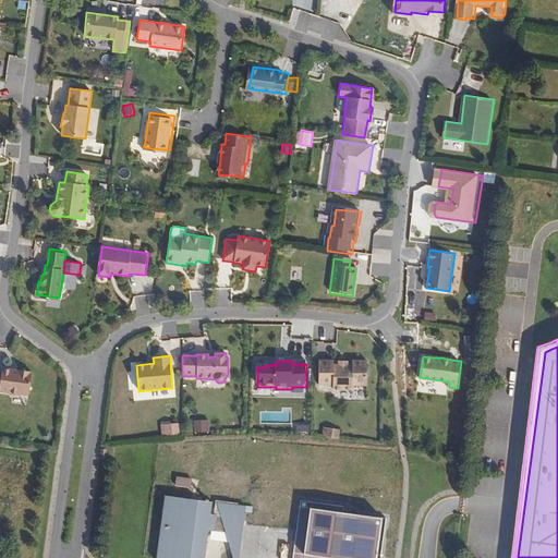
[(352,365),(347,365),(347,362),(339,362),(339,365),(334,365),(334,361),(318,361),(318,386),(332,386),(332,390),(352,390),(352,386),(366,386),(366,362),(352,362),(352,365)]
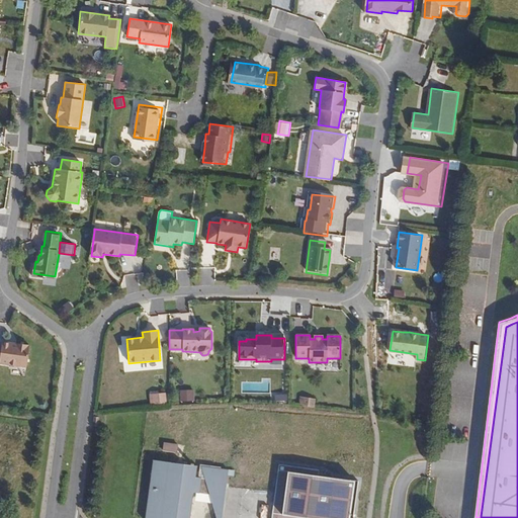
[(0,359),(2,359),(2,363),(29,366),(32,345),(5,340),(4,344),(0,343),(0,359)]
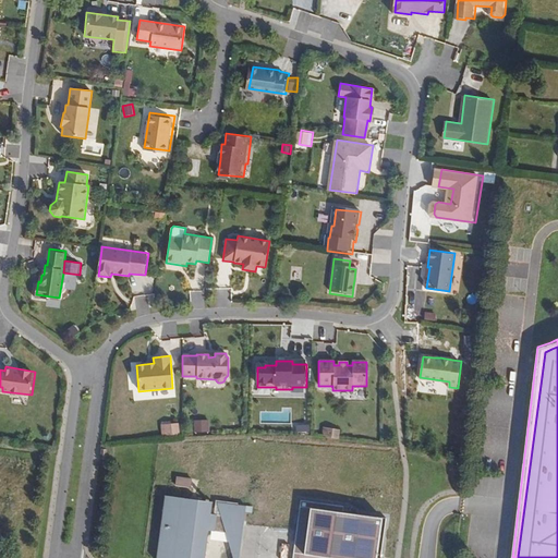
[(209,421),(194,421),(194,433),(209,433),(209,421)]
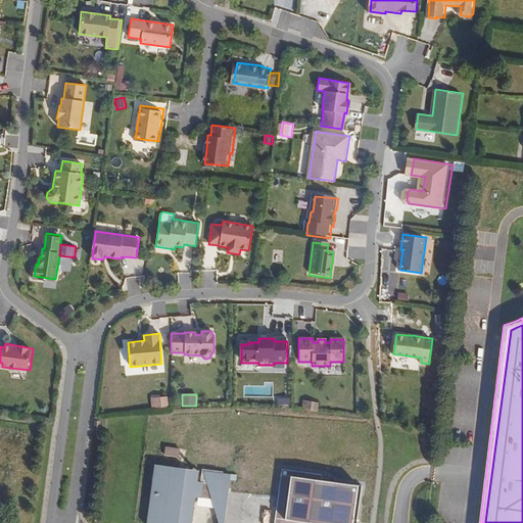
[(167,396),(150,398),(151,409),(168,407),(167,396)]
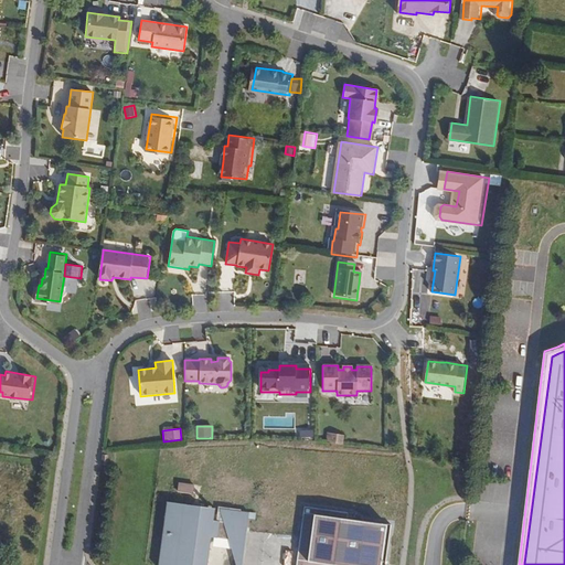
[(344,435),(327,433),(327,440),(326,443),(343,445),(343,443),(344,435)]
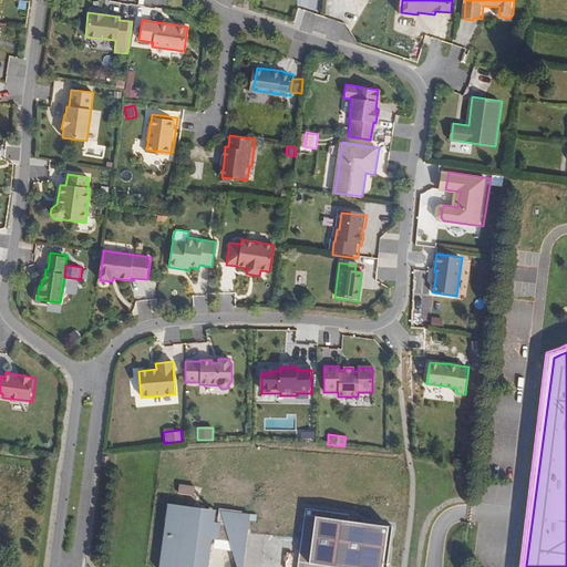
[(160,563),(158,566),(207,566),(212,539),(214,539),(218,540),(218,539),(229,542),(233,550),(237,566),(246,566),(250,532),(251,514),(247,513),(241,512),(206,507),(167,502),(160,563)]
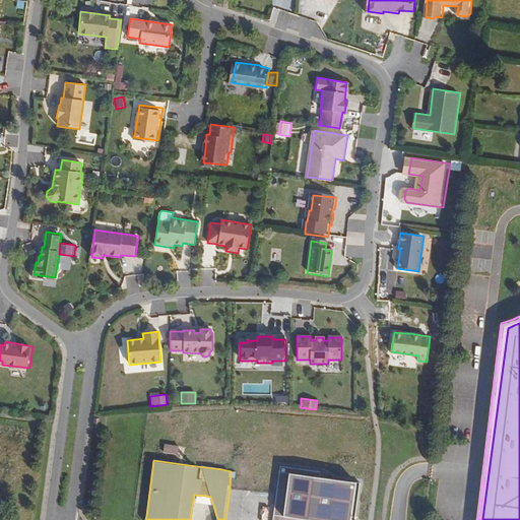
[(361,480),(281,469),(277,495),(273,519),(355,519),(361,480)]
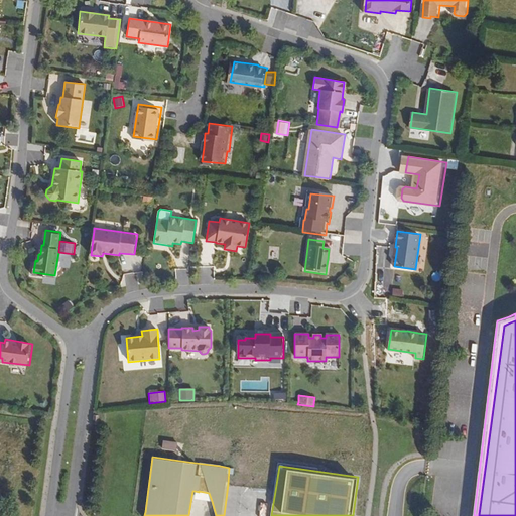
[(199,492),(195,491),(195,499),(212,501),(209,493),(199,491),(199,492)]
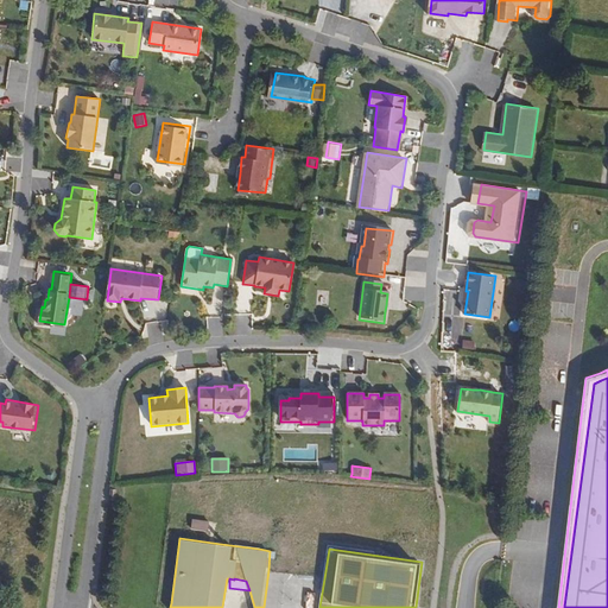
All buildings are outlined.
